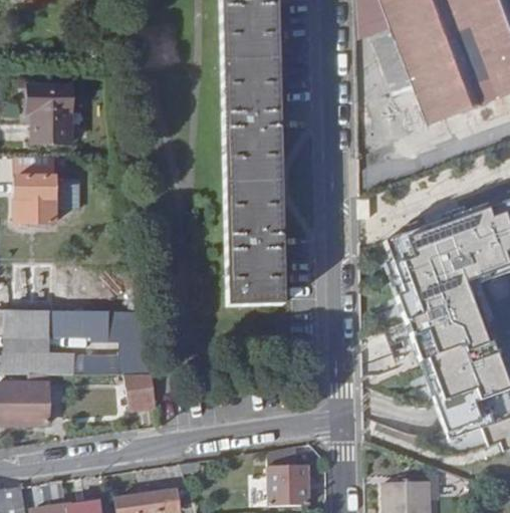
[(223,0),(230,307),(285,306),(284,247),(283,183),(282,150),(280,44),(279,8),(279,0),(223,0)]
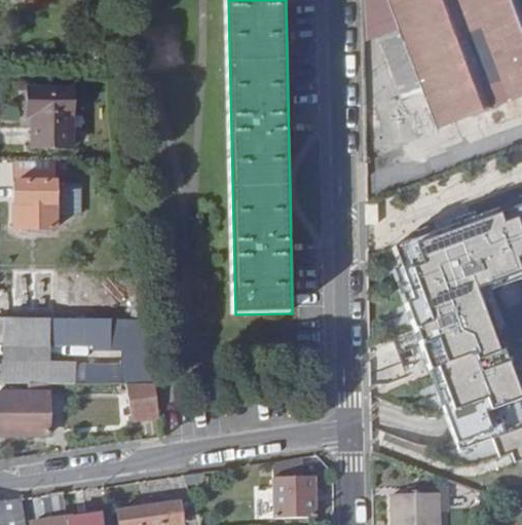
[(394,0),(414,51),(393,59),(426,154),(467,140),(460,123),(521,100),(521,0),(394,0)]
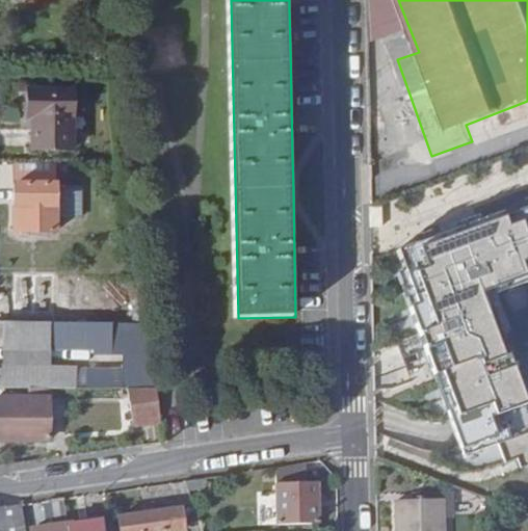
[(37,149),(75,150),(76,93),(31,91),(30,116),(37,116),(37,149)]
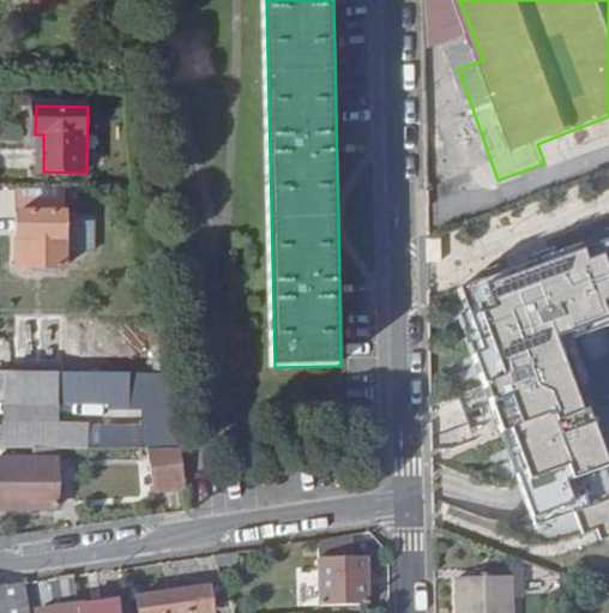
[(483,164),(466,116),(445,125),(462,172),(483,164)]
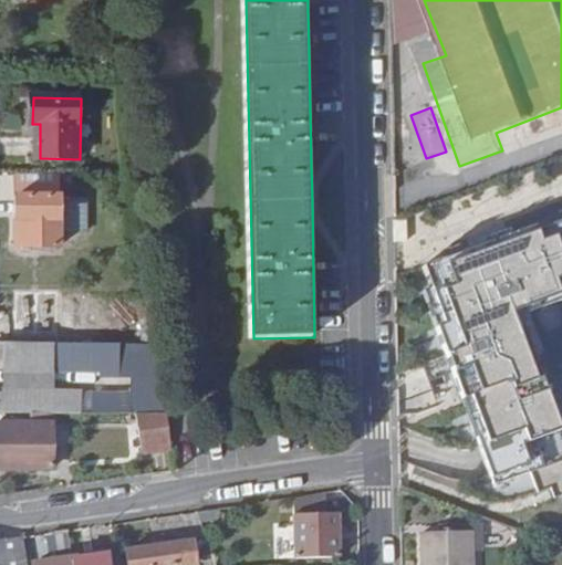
[(62,175),(18,175),(18,220),(23,220),(23,248),(63,247),(62,175)]
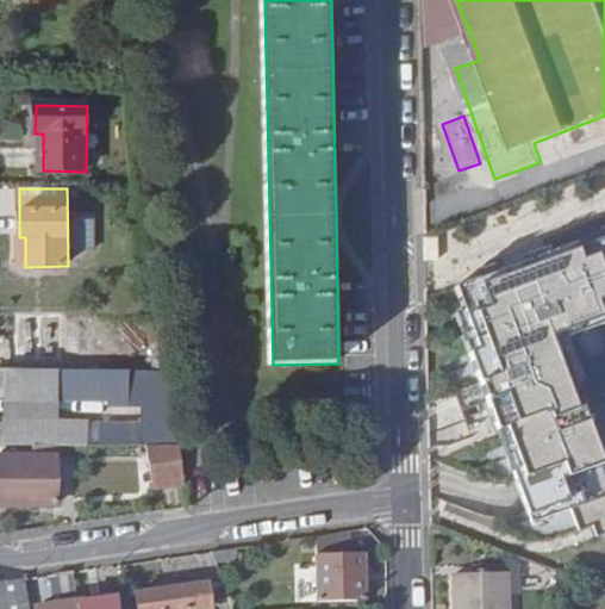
[(604,252),(462,305),(494,404),(523,489),(534,522),(604,498),(604,452),(572,352),(604,340),(604,252)]
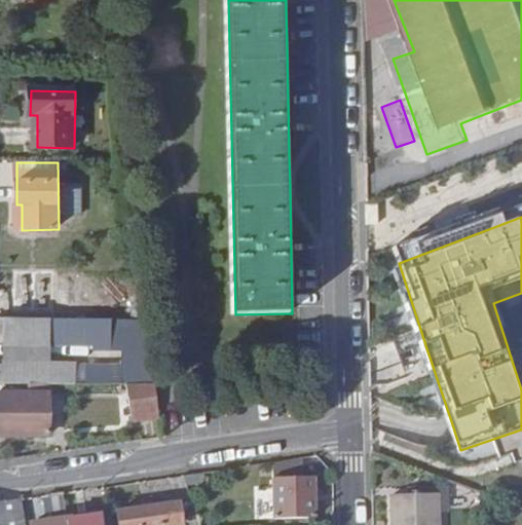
[(129,348),(129,319),(0,319),(0,343),(5,343),(52,343),(96,344),(96,348),(116,348),(129,348)]
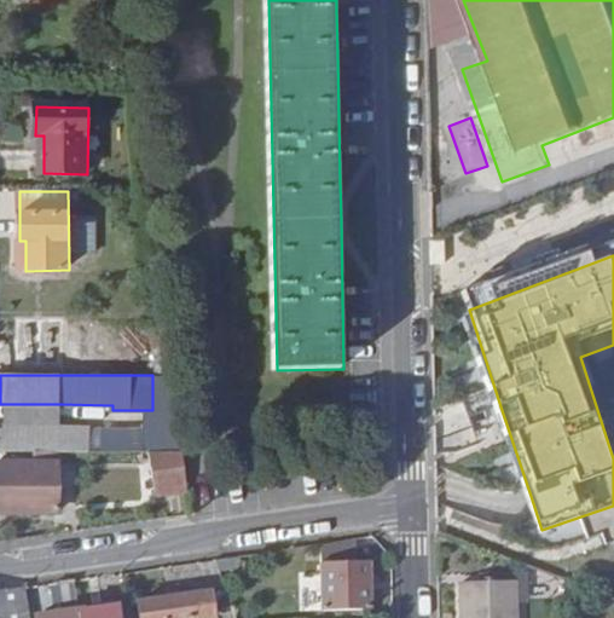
[(6,404),(6,425),(62,426),(62,404),(6,404)]
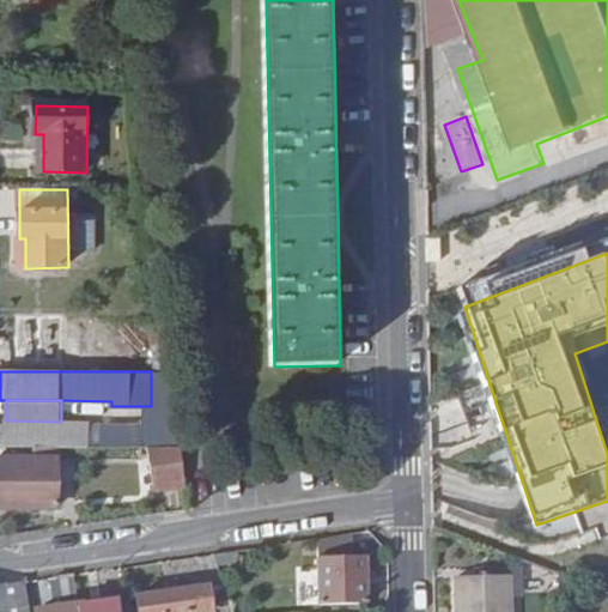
[(0,425),(0,447),(35,448),(59,448),(91,449),(91,424),(61,424),(61,422),(6,420),(7,425),(0,425)]
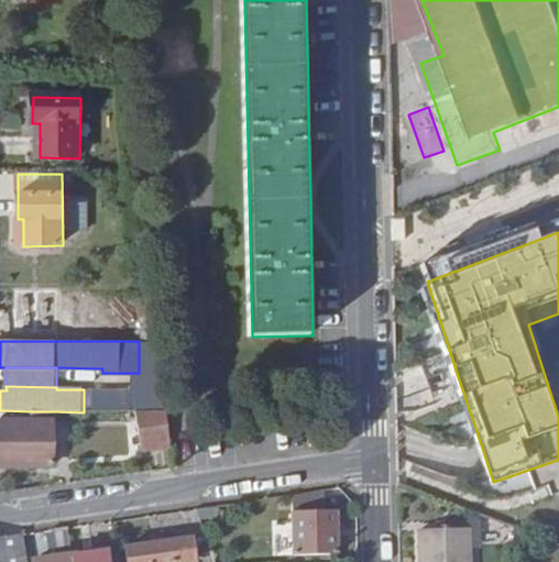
[(54,411),(32,411),(31,422),(0,422),(0,465),(54,465),(55,423),(54,423),(54,411)]
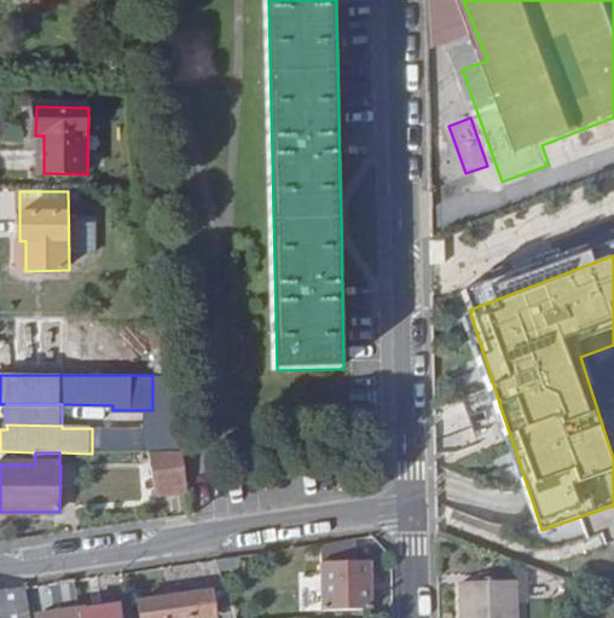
[(156,491),(187,490),(184,452),(152,452),(156,491)]
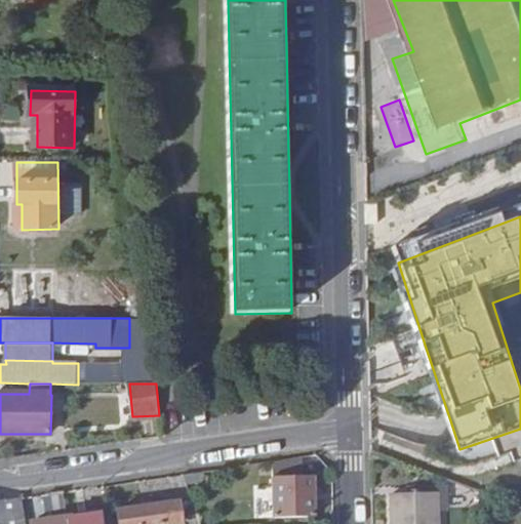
[(309,456),(276,461),(277,518),(317,518),(318,478),(310,478),(309,456)]
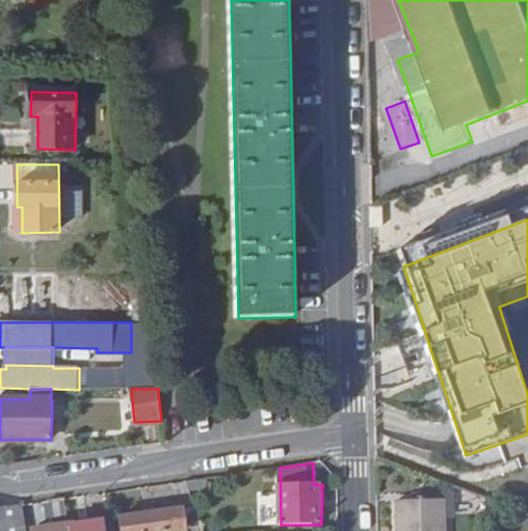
[(402,504),(402,530),(445,530),(446,523),(460,523),(462,496),(420,496),(420,503),(402,504)]
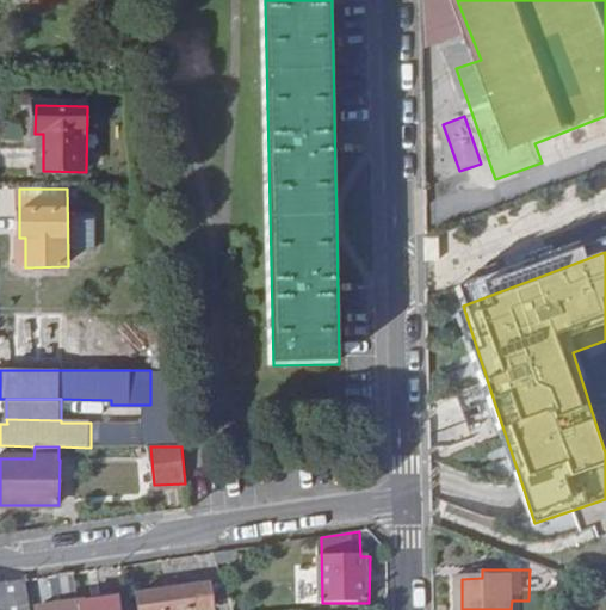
[(78,573),(59,575),(65,607),(41,609),(81,609),(81,604),(78,573)]
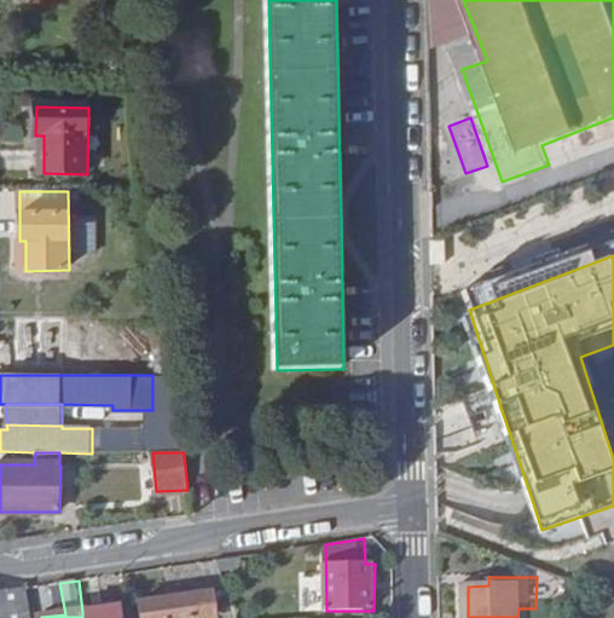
[(34,617),(30,587),(0,590),(0,617),(34,617)]
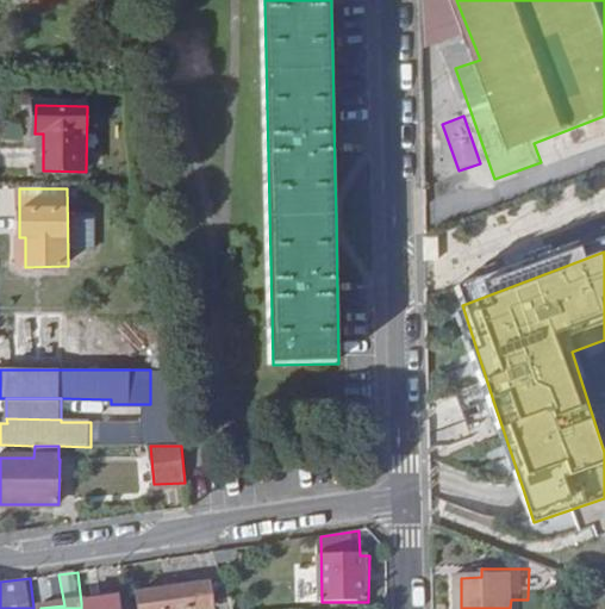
[(211,608),(214,607),(211,584),(142,595),(143,608),(211,608)]
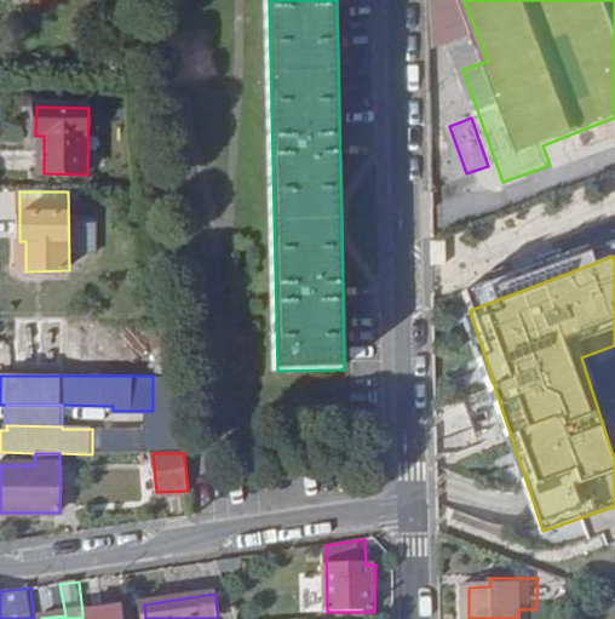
[(82,613),(82,618),(125,618),(124,607),(82,613)]
